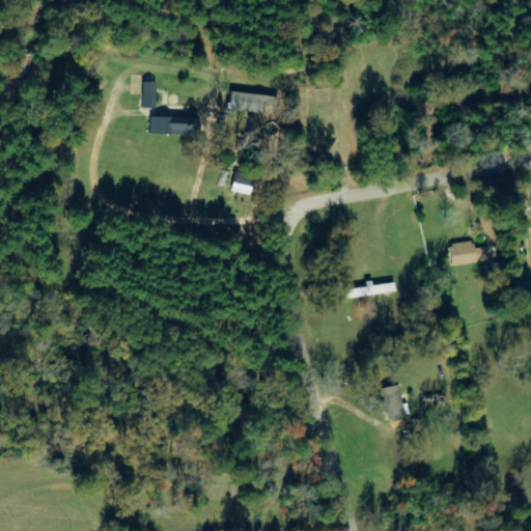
[(155,109),(155,83),(141,83),(141,109),(155,109)]
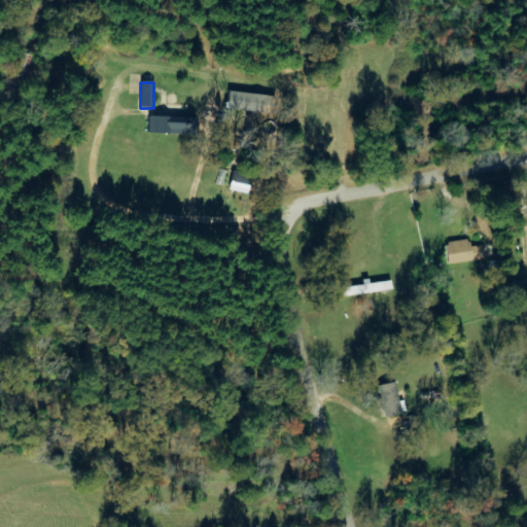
[(274,112),(275,95),(229,94),(227,110),(274,112)]
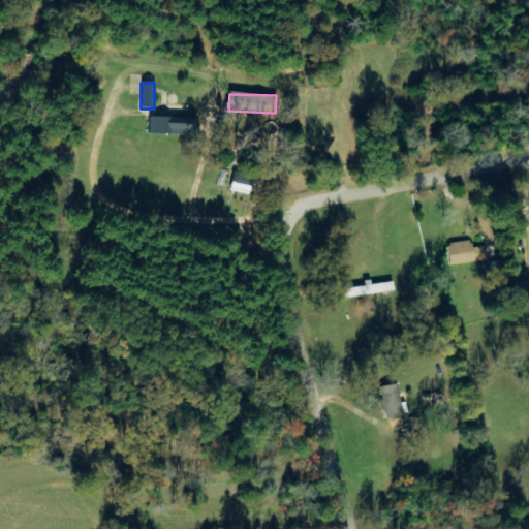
[(148,133),(191,135),(192,118),(149,117),(148,133)]
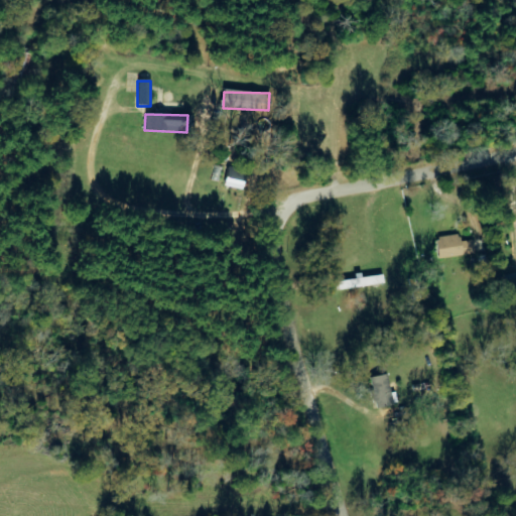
[(227,167),(226,186),(243,187),(244,168),(227,167)]
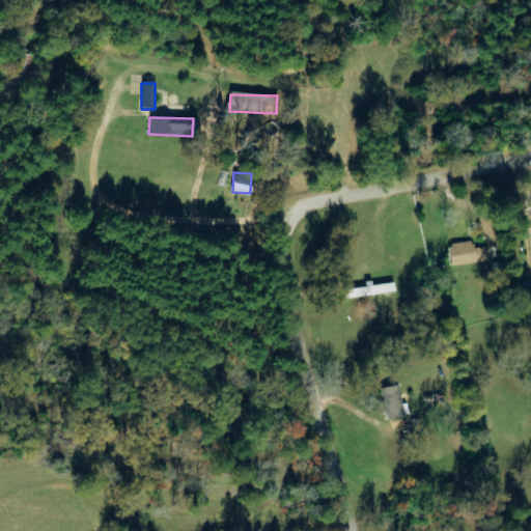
[(451,266),(486,262),(484,248),(473,249),(472,242),(448,244),(451,266)]
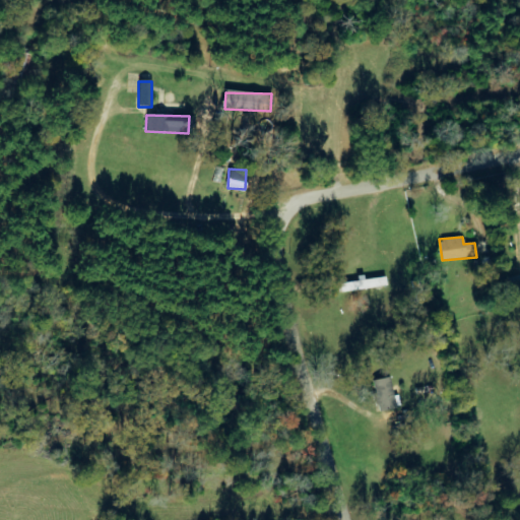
[(395,409),(390,378),(373,380),(378,412),(395,409)]
